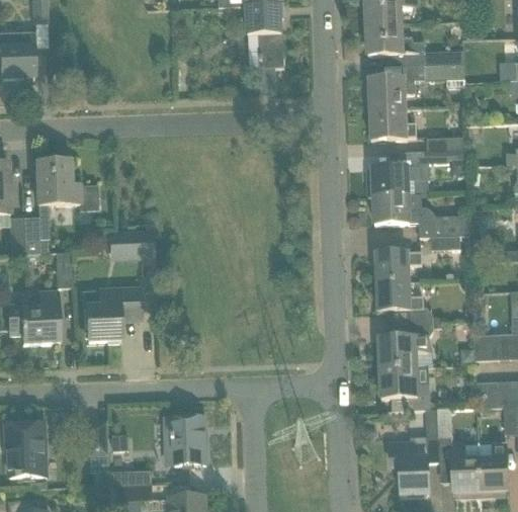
[(48,21),(46,0),(31,0),(33,22),(48,21)]
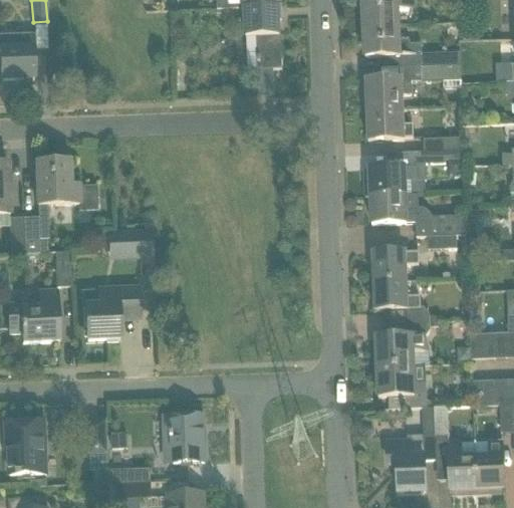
[(362,0),(363,23),(397,22),(396,7),(408,6),(408,0),(362,0)]
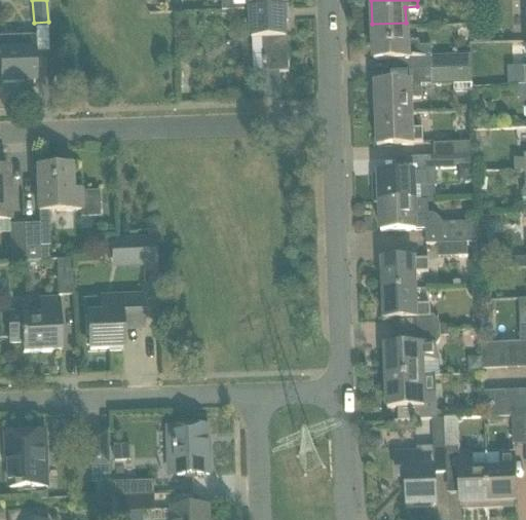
[(287,4),(251,5),(251,34),(252,69),(289,67),(288,32),(286,32),(286,19),(287,19),(287,4)]
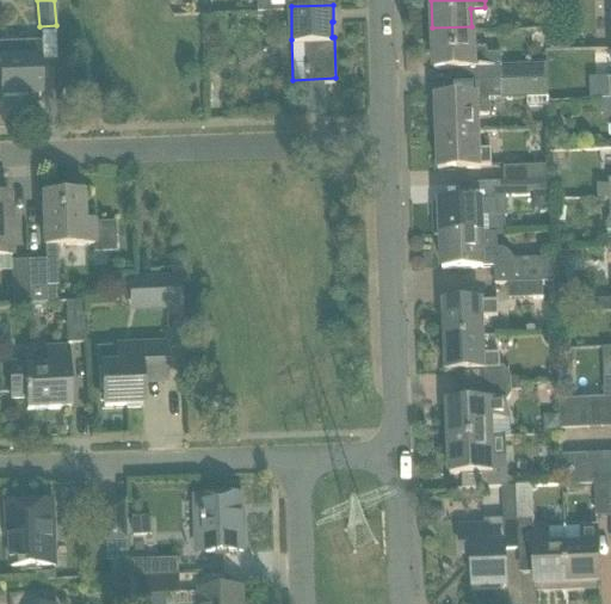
[(471,44),(471,26),(432,28),(433,65),(487,62),(487,61),(499,60),(501,60),(500,49),(486,49),(486,44),(471,44)]
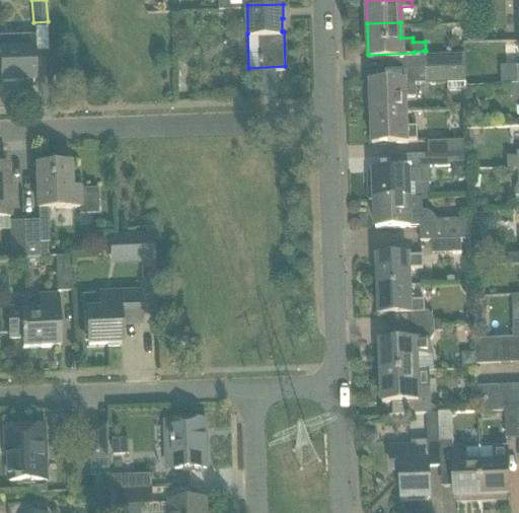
[(0,47),(0,48),(1,79),(2,79),(2,77),(33,76),(32,48),(35,47),(34,34),(21,34),(21,31),(0,31),(0,47)]
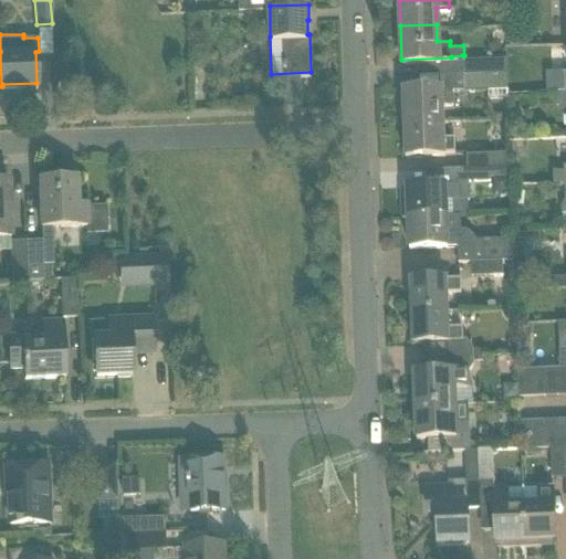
[(462,55),(462,71),(506,70),(505,54),(464,55),(462,55)]
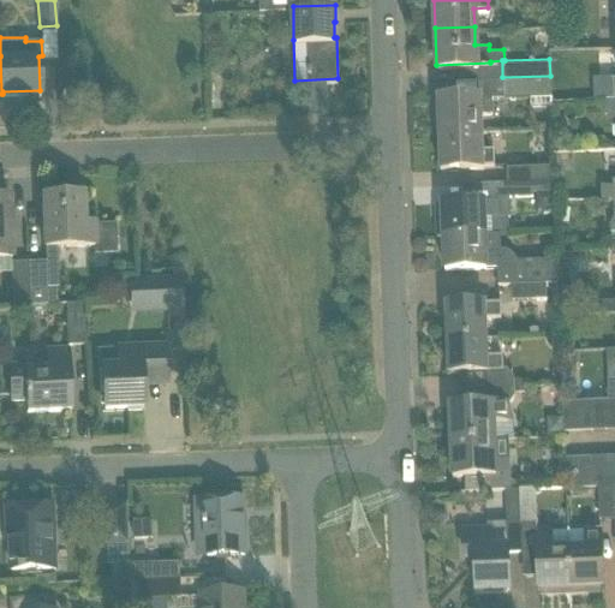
[(614,73),(610,73),(610,78),(607,79),(598,85),(598,95),(607,95),(614,94),(614,73)]
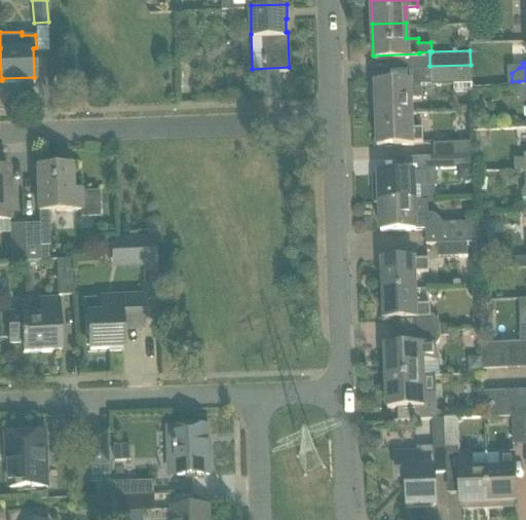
[(472,87),(471,65),(429,66),(411,66),(412,79),(411,79),(375,80),(375,82),(376,82),(376,111),(412,110),(411,95),(420,95),(420,81),(430,81),(454,80),(454,87),(472,87)]
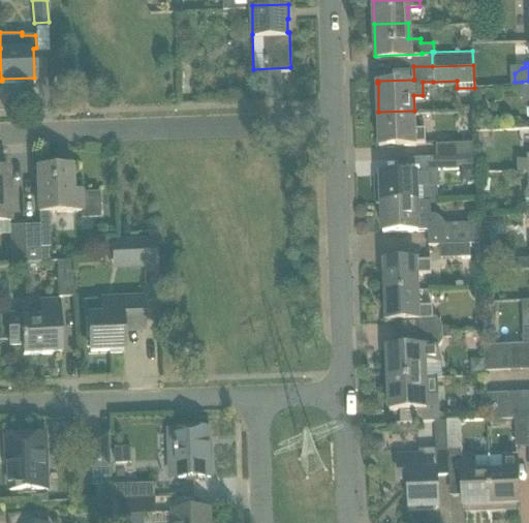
[(415,126),(414,111),(378,112),(379,141),(379,143),(415,140),(425,140),(425,126),(415,126)]
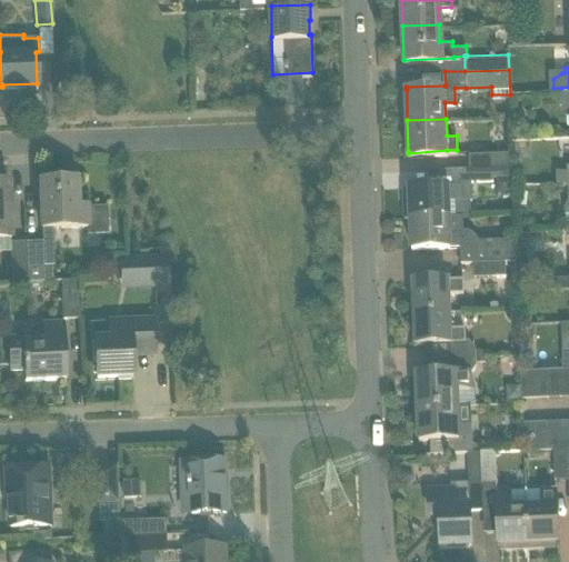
[(468,150),(468,164),(492,164),(512,163),(511,149),(468,150)]
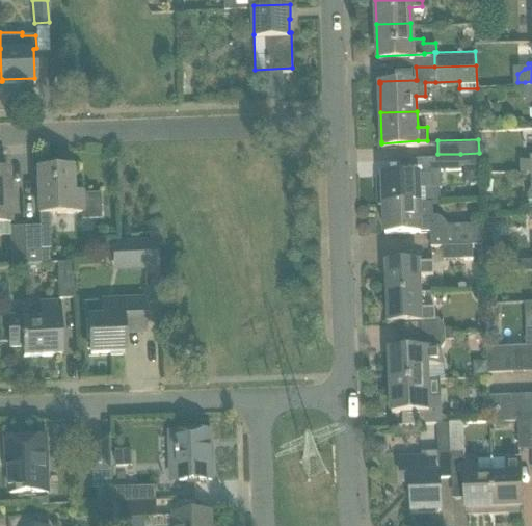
[(531,151),(529,152),(529,157),(521,157),(521,169),(529,169),(531,168),(531,151)]
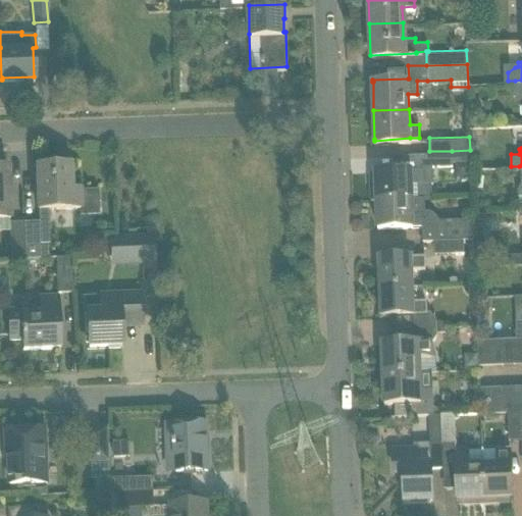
[(452,151),(429,151),(418,152),(418,166),(376,168),(377,197),(411,196),(424,195),(424,194),(432,194),(431,164),(452,164),(452,151)]
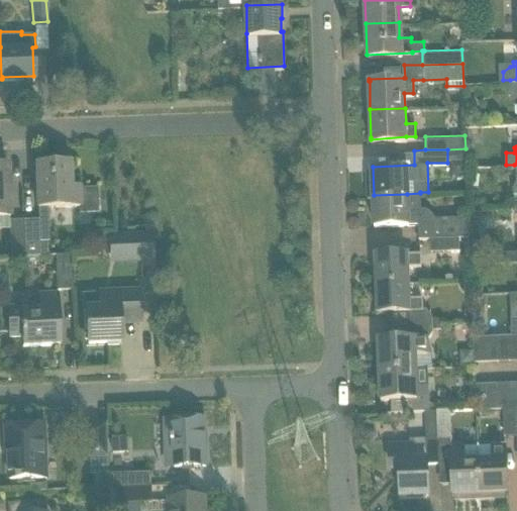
[(37,205),(79,204),(79,210),(98,209),(97,183),(79,184),(70,184),(69,161),(36,162),(37,205)]
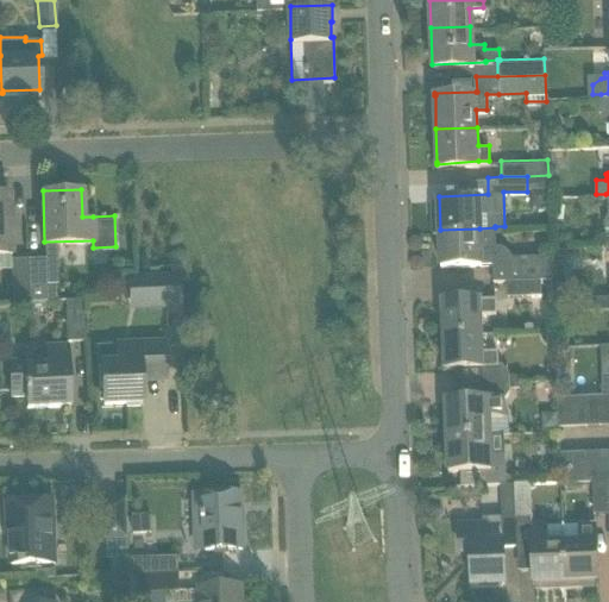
[(0,252),(11,252),(8,192),(0,192),(0,252)]
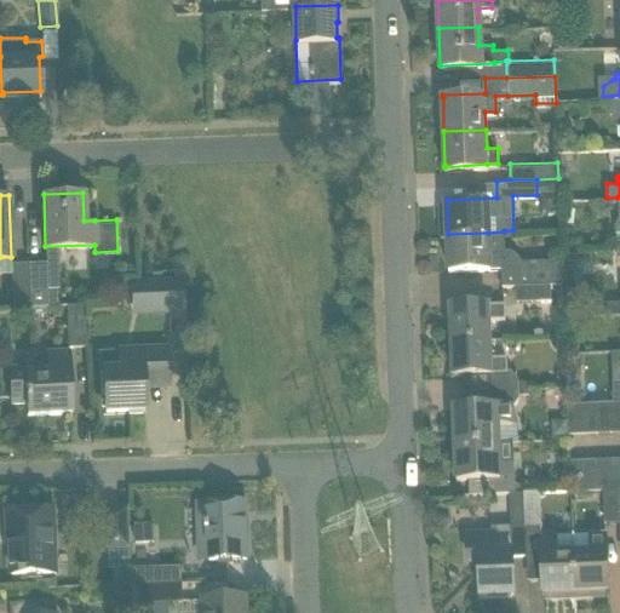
[(504,231),(488,233),(448,234),(449,268),(501,265),(503,265),(503,259),(503,250),(505,246),(504,231)]
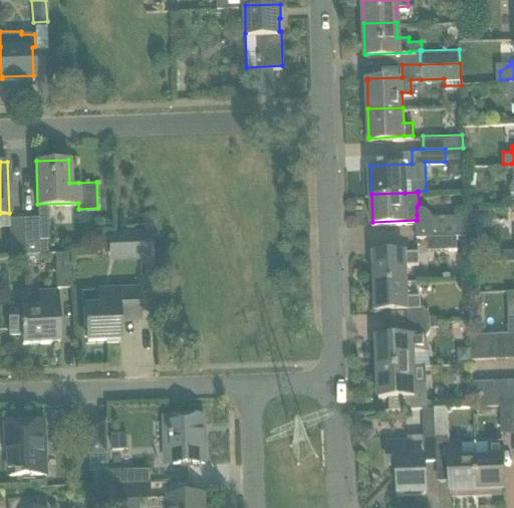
[(417,236),(427,235),(457,234),(467,234),(466,213),(417,215),(417,220),(416,220),(417,236)]
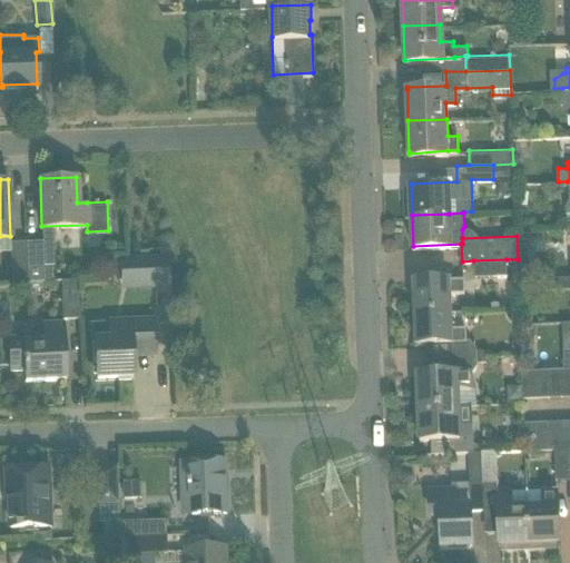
[(25,239),(26,278),(52,277),(52,262),(42,263),(42,238),(25,239)]
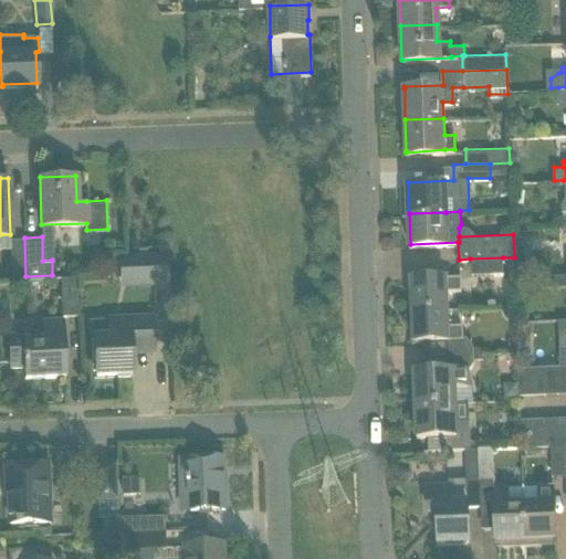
[(9,238),(10,277),(25,276),(24,238),(9,238)]
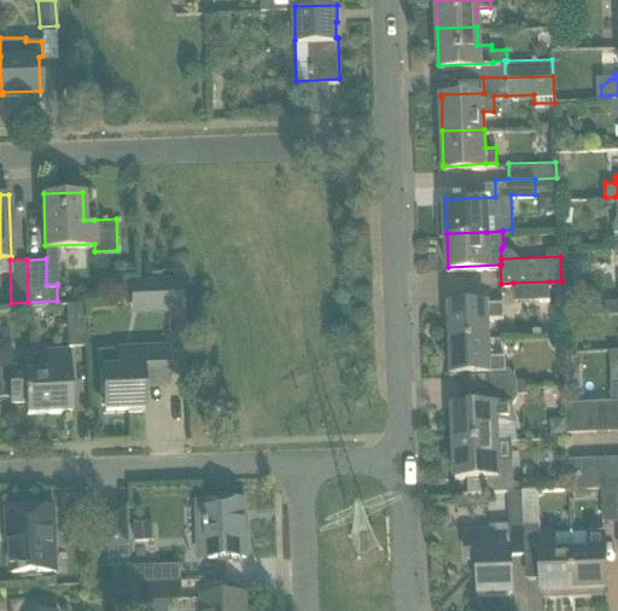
[(184,306),(182,277),(144,279),(145,308),(184,306)]
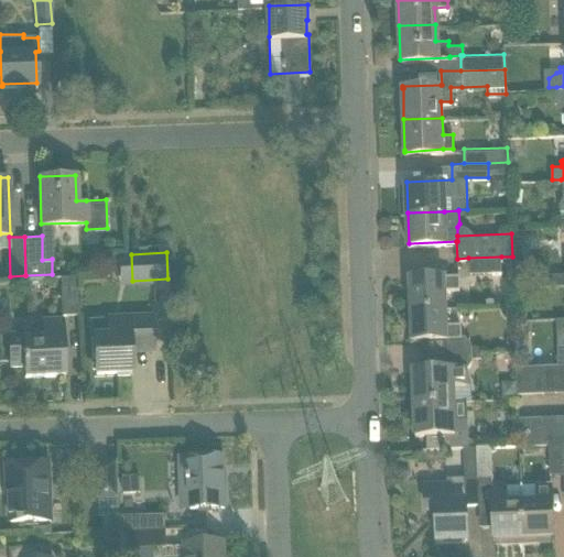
[(468,272),(501,271),(501,257),(468,258),(468,272)]
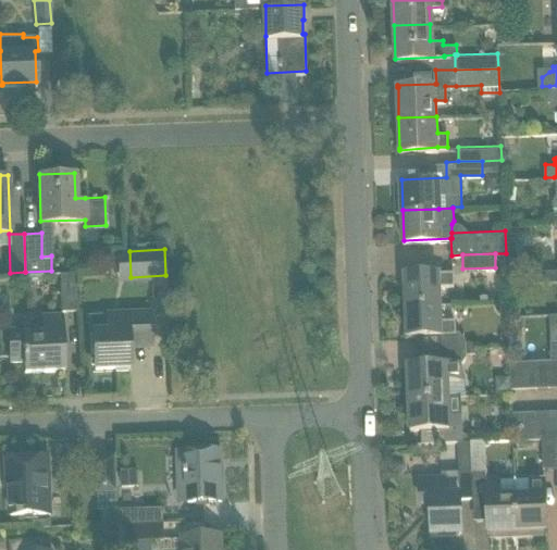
[(552,267),(530,267),(531,280),(553,279),(552,267)]
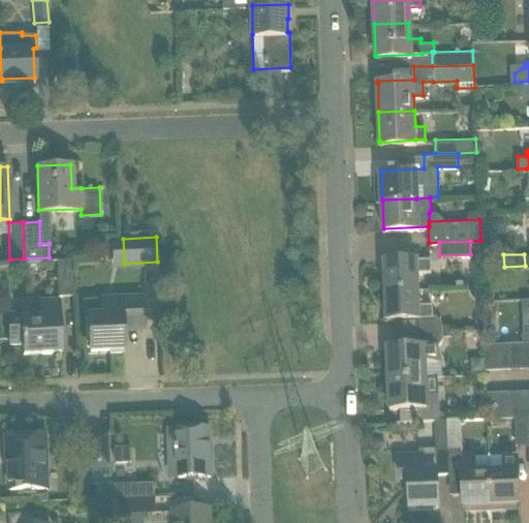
[(74,291),(73,257),(56,257),(57,293),(74,291)]
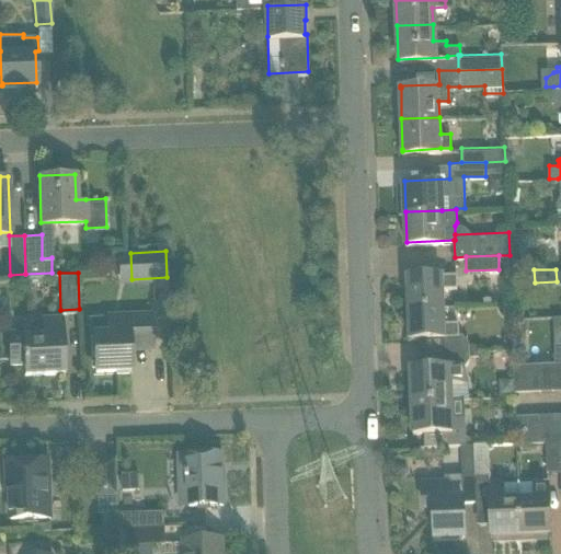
[(408,274),(409,304),(443,303),(443,287),(457,286),(456,273),(408,274)]
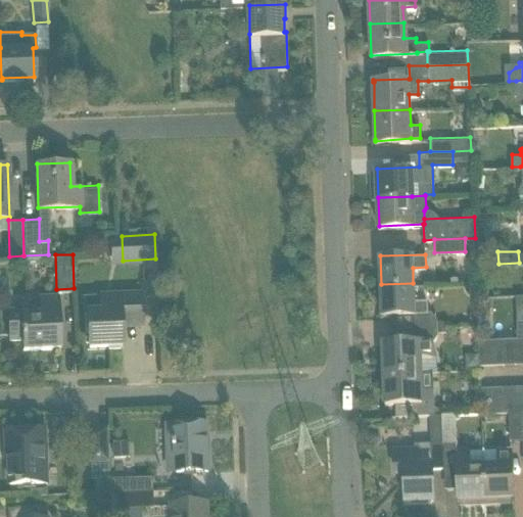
[(156,281),(144,281),(144,293),(156,292),(156,281)]
